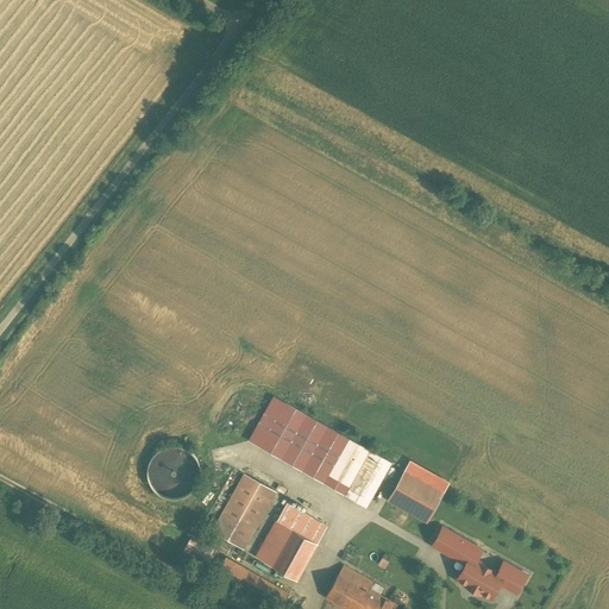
[(391,463),(284,402),(259,447),(365,507),(391,463)]
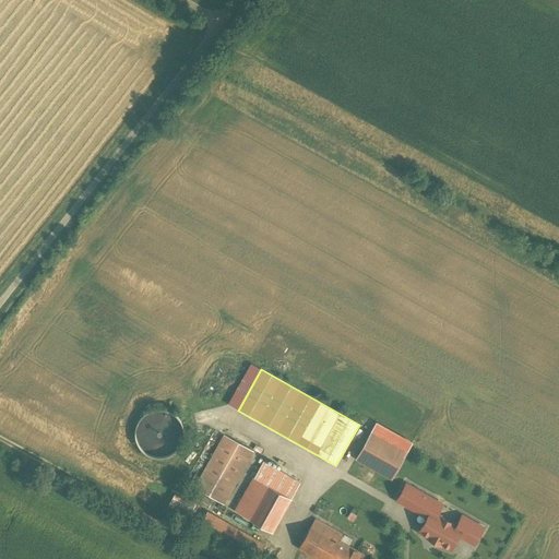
[(150,411),(147,453),(163,454),(163,451),(179,452),(181,412),(150,411)]
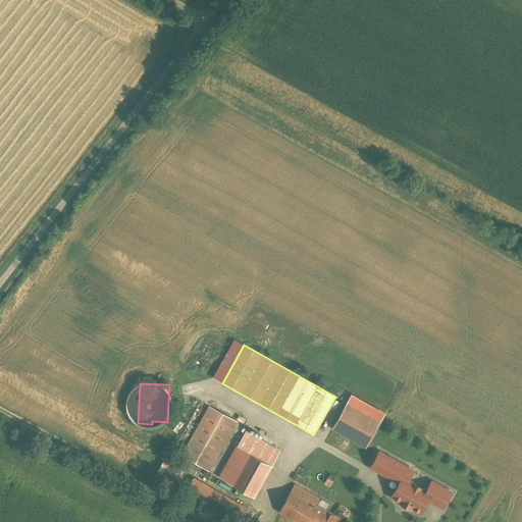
[(351,394),(332,429),(368,448),(386,411),(351,394)]
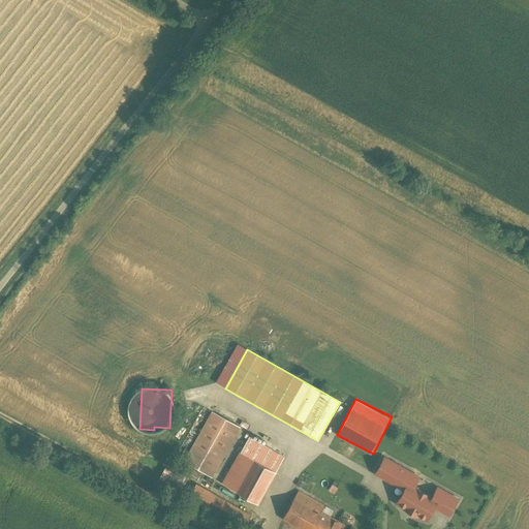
[(239,427),(212,411),(184,462),(211,477),(239,427)]
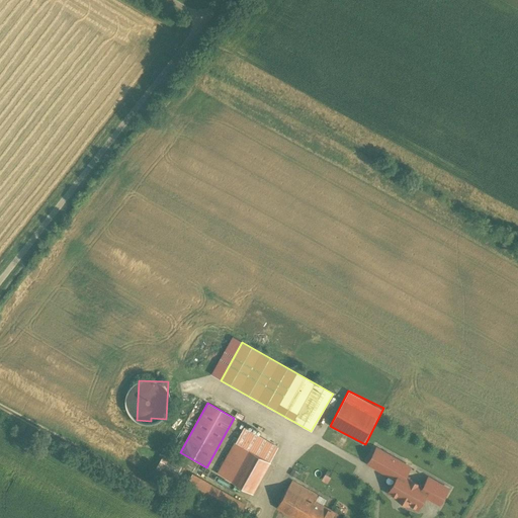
[(277,448),(244,428),(236,442),(269,462),(277,448)]
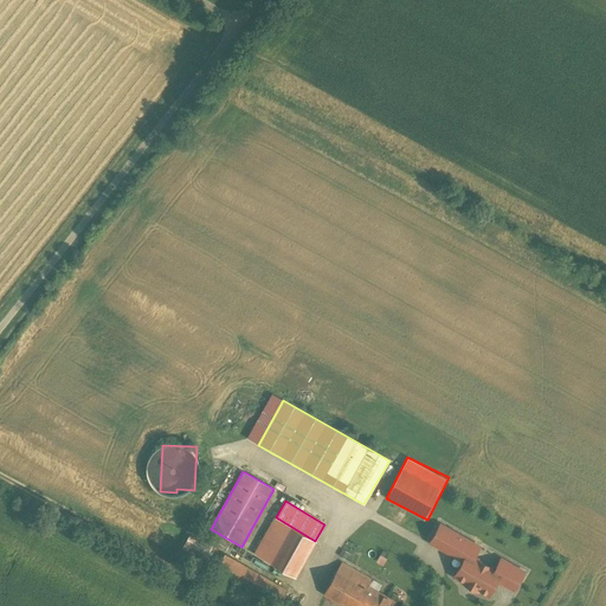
[(315,541),(276,517),(255,554),(295,578),(315,541)]
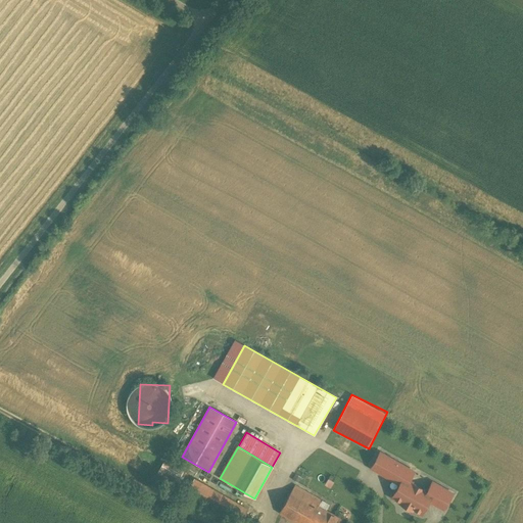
[(413,472),(380,453),(372,468),(399,484),(403,478),(408,481),(413,472)]
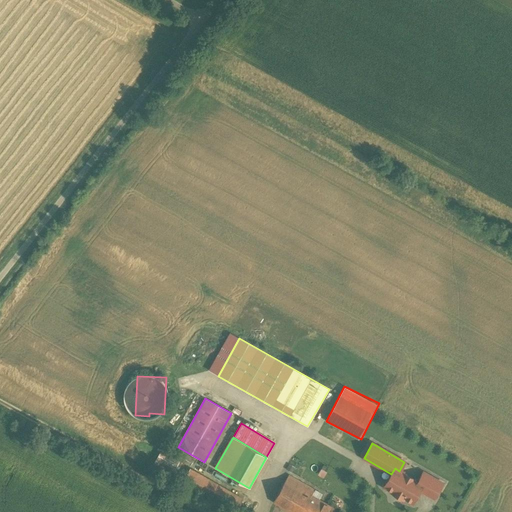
[(243,499),(185,466),(179,479),(236,511),(243,499)]
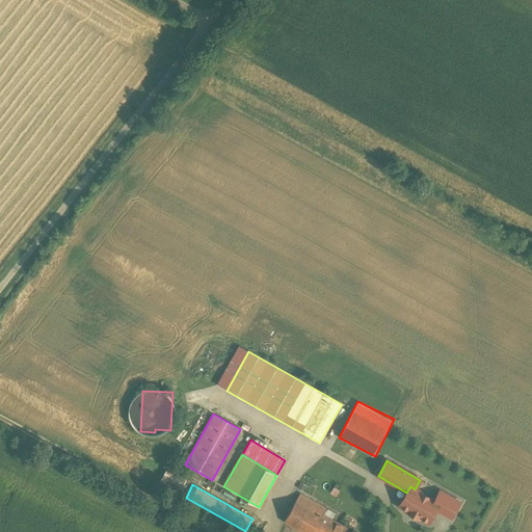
[(415,489),(410,486),(406,493),(399,505),(408,510),(408,511),(407,512),(408,512),(418,517),(418,519),(419,519),(419,517),(420,516),(429,522),(436,509),(440,503),(434,501),(415,489)]
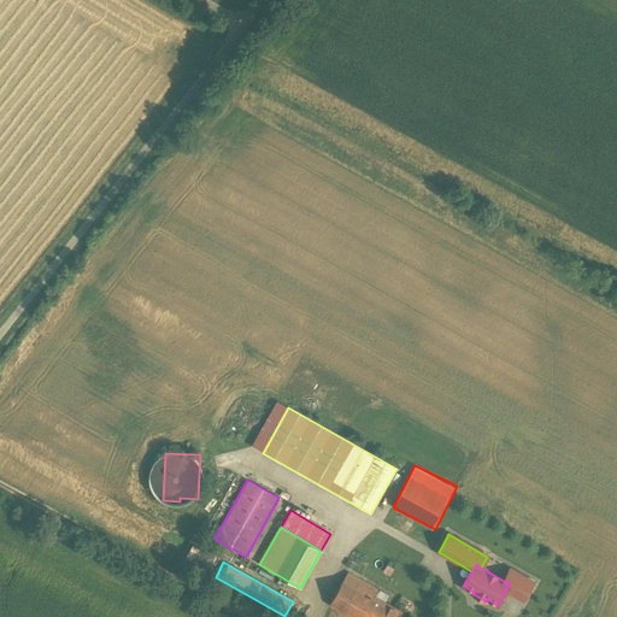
[(533,582),(510,569),(504,581),(510,583),(506,591),(523,600),(533,582)]
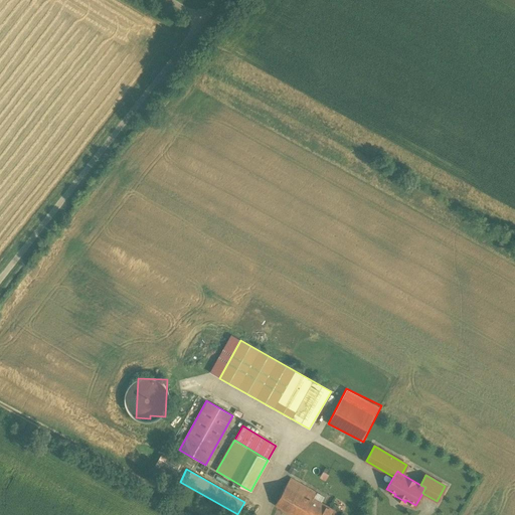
[(291,478),(275,504),(294,514),(299,514),(310,497),(313,499),(317,493),(291,478)]
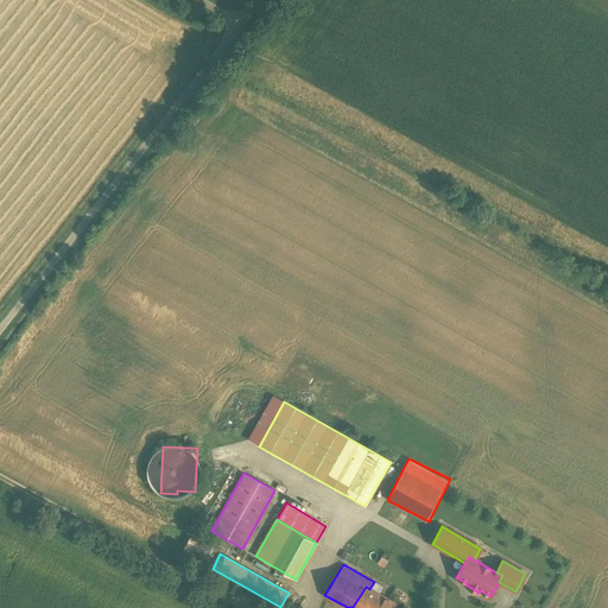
[(369,589),(366,587),(353,607),(394,607),(397,605),(369,589)]
